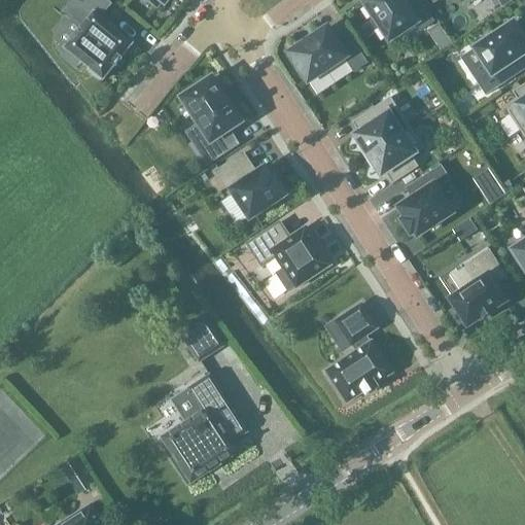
[(63,46),(62,47),(64,48),(79,61),(100,78),(101,79),(102,78),(102,77),(113,65),(114,66),(115,65),(113,63),(117,59),(119,60),(120,59),(118,57),(130,44),(131,43),(130,41),(130,42),(112,29),(113,28),(112,27),(112,28),(108,26),(109,25),(108,24),(108,25),(98,16),(108,4),(108,5),(109,3),(108,2),(107,2),(104,0),(72,0),(65,9),(64,9),(63,10),(65,11),(79,24),(76,28),(77,29),(64,46),(63,46)]
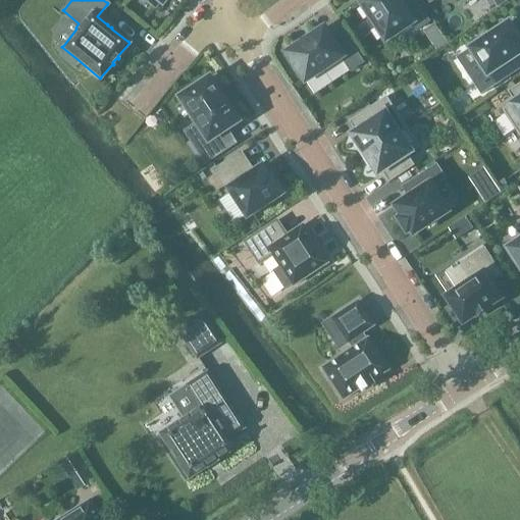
[(359,0),(383,40),(410,22),(415,30),(428,21),(413,0),(359,0)]
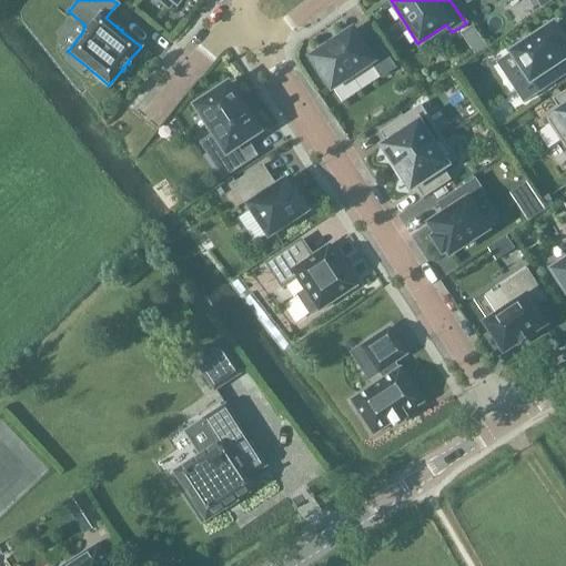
[(537,76),(545,88),(565,72),(565,61),(564,58),(565,56),(565,51),(562,44),(564,43),(552,26),(512,53),(531,81),(537,76)]
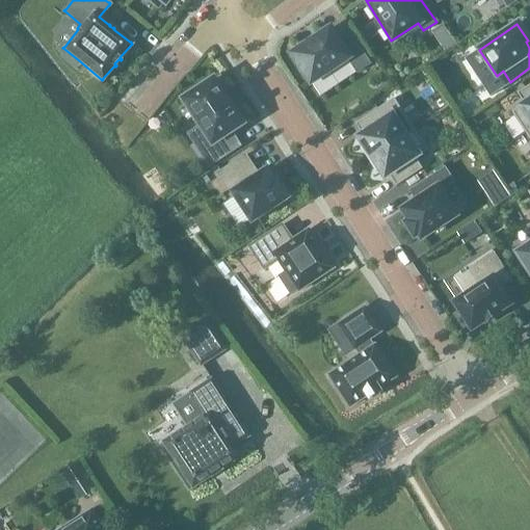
[(343,49),(329,28),(291,53),(310,82),(347,57),(356,71),(369,62),(354,41),(343,49)]
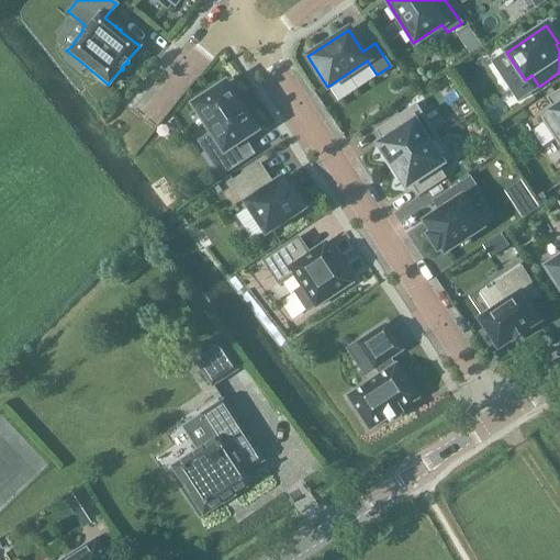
[(462,42),(470,54),(480,46),(473,35),(462,42)]
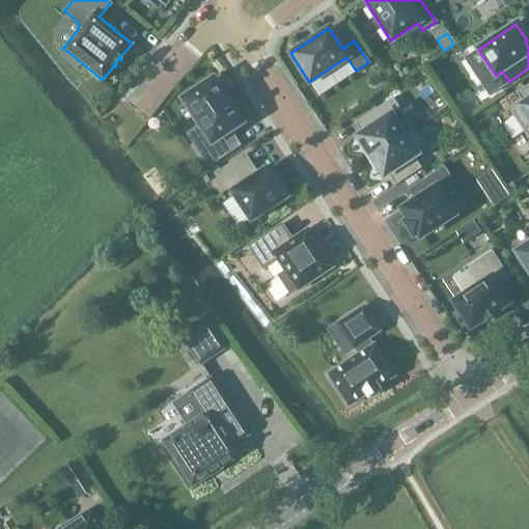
[(212,78),(181,99),(210,142),(197,150),(207,165),(239,144),(229,132),(242,123),(212,78)]
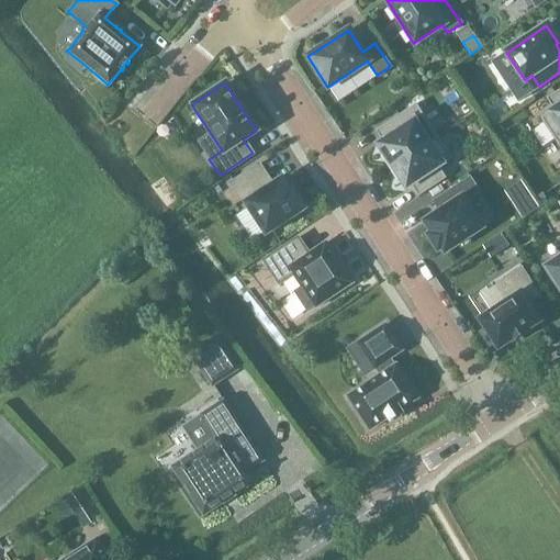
[(552,109),(538,118),(552,140),(559,134),(559,87),(545,98),(552,109)]
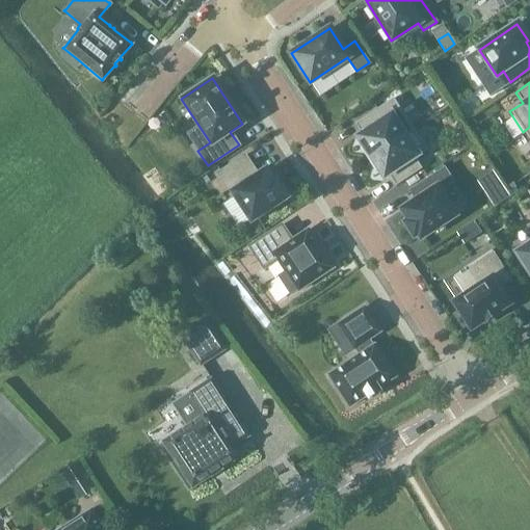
[(365,130),(356,136),(362,144),(360,147),(367,158),(418,125),(397,95),(359,120),(365,130)]
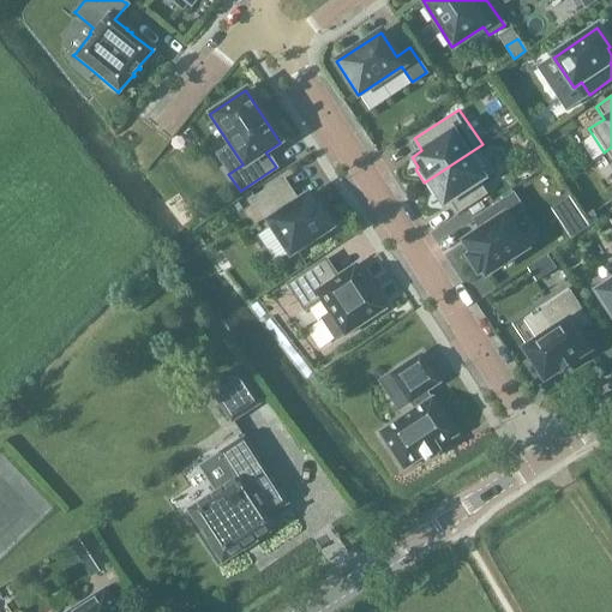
[(483,144),(424,183),(432,197),(436,195),(443,204),(453,198),(461,210),(491,190),(484,178),(498,168),(483,144)]
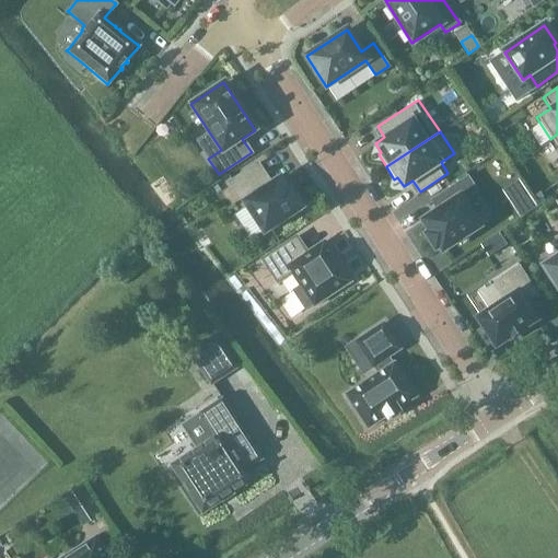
[(257,162),(228,182),(243,205),(245,202),(264,231),(275,223),(277,228),(292,218),(289,214),(300,207),(289,189),(286,190),(278,179),(271,184),(257,162)]
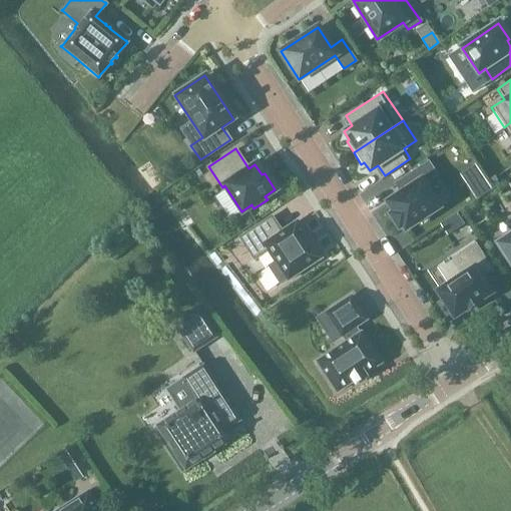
[(436,174),(428,161),(394,183),(401,193),(387,201),(394,212),(391,214),(399,226),(402,224),(405,228),(438,206),(423,183),(436,174)]
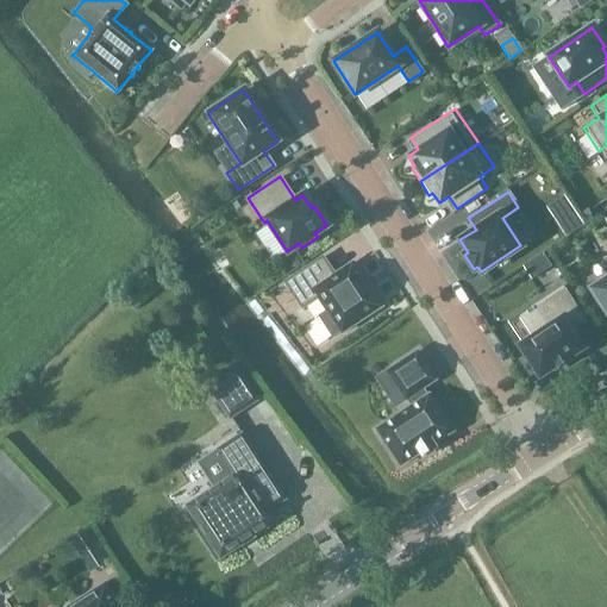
[(580,224),(563,196),(548,207),(565,233),(580,224)]
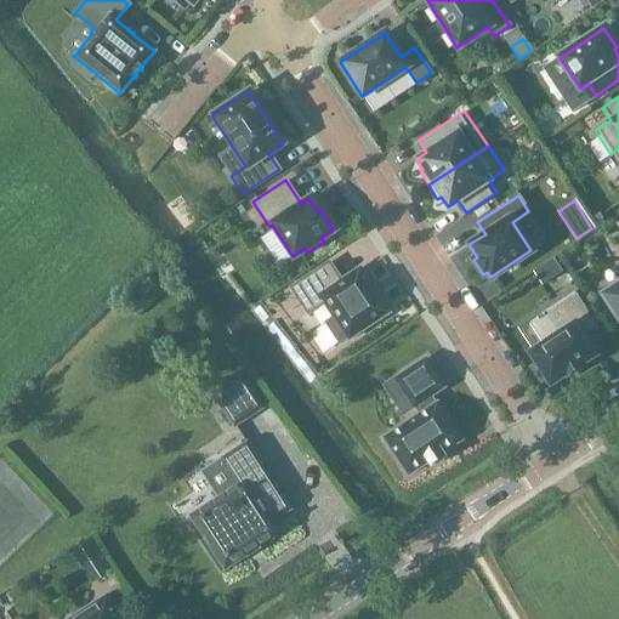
[(552,257),(532,271),(540,284),(561,271),(552,257)]
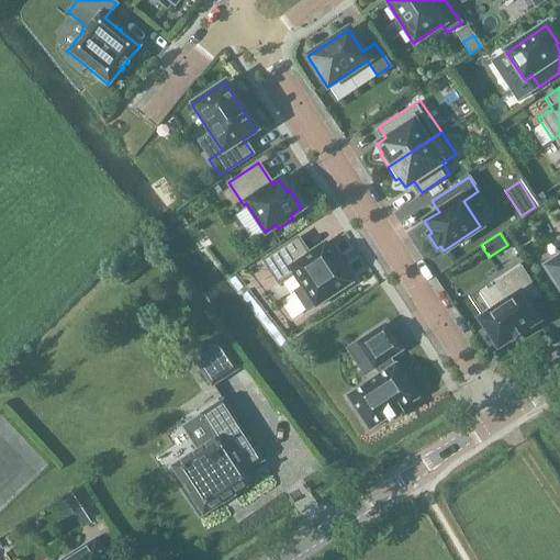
[(297,236),(262,259),(278,283),(292,273),(301,287),(294,291),(306,310),(313,304),(314,306),(351,282),(324,242),(308,253),(297,236)]
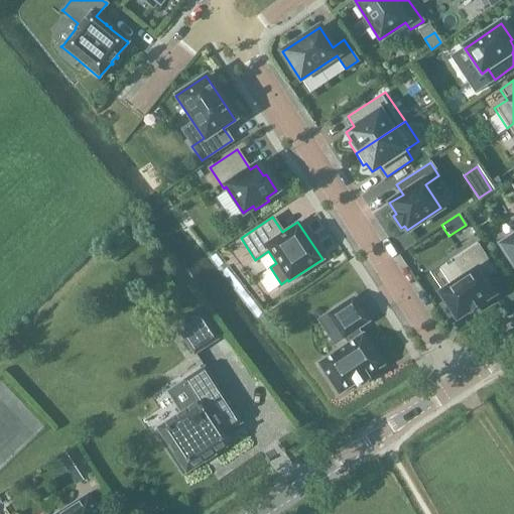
[(513,232),(497,244),(513,270),(513,232)]
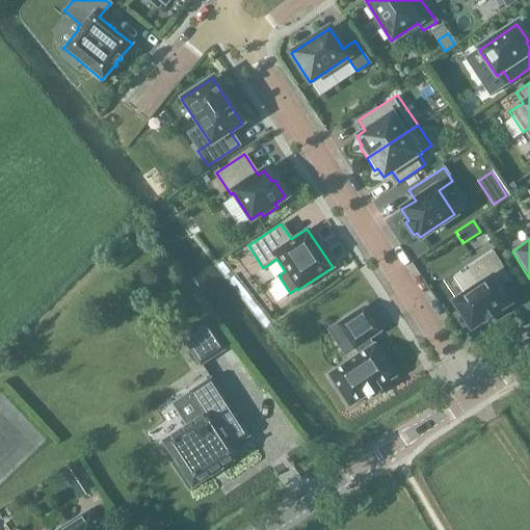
[(491,250),(464,268),(455,273),(468,292),(453,302),(470,328),(483,319),(484,321),(496,313),(496,312),(508,303),(498,287),(509,280),(491,250)]
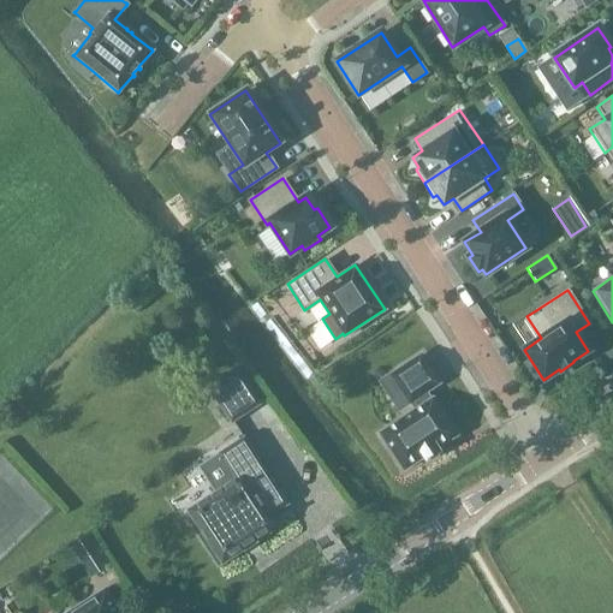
[(420,355),(390,374),(409,403),(410,402),(415,409),(379,433),(403,469),(422,457),(426,460),(439,452),(436,447),(456,434),(432,398),(430,399),(426,391),(439,382),(420,355)]
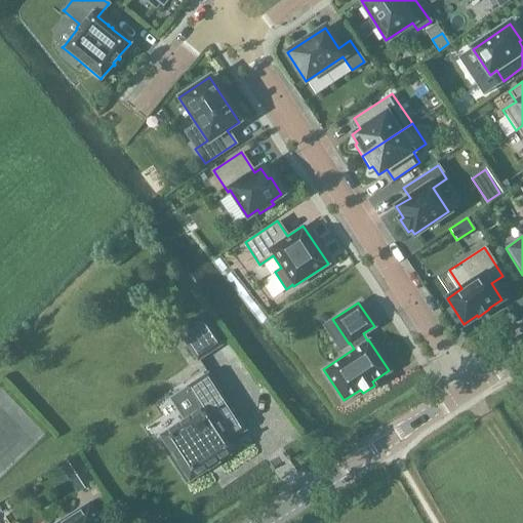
[(220,345),(200,314),(176,329),(197,360),(220,345)]
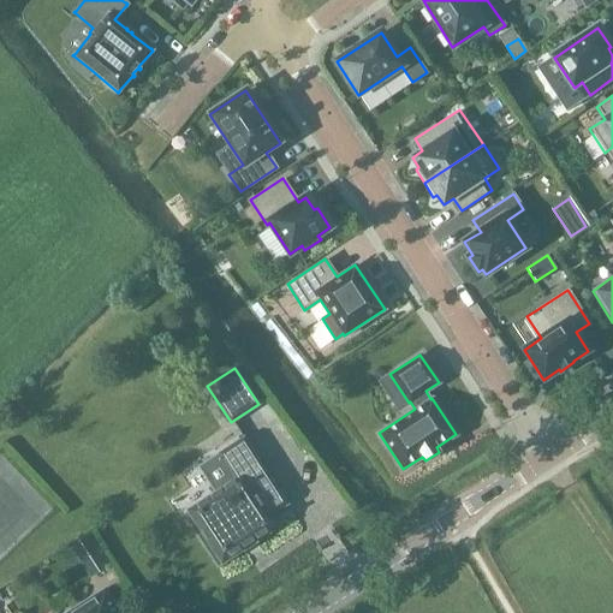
[(186,510),(221,564),(275,527),(268,516),(287,504),(250,446),(225,463),(234,478),(186,510)]
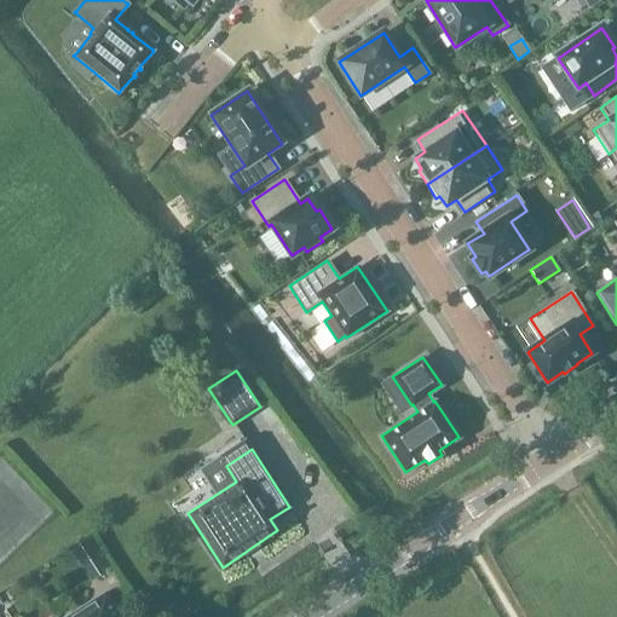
[(80,531),(97,566),(115,557),(99,523),(80,531)]
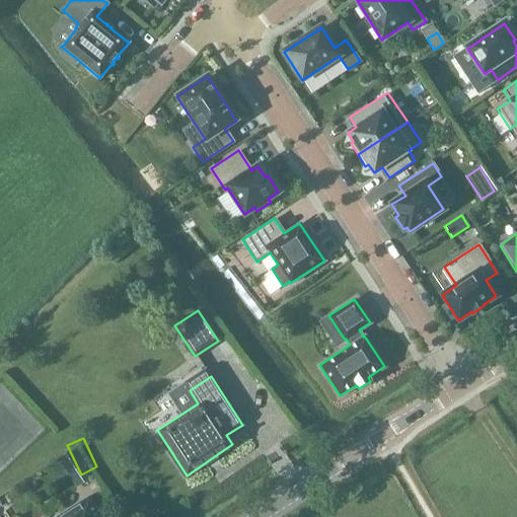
[(101,516),(88,496),(54,516),(101,516)]
